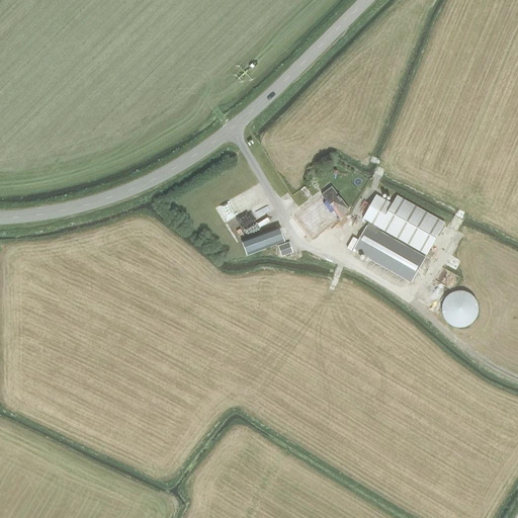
[(293,216),(307,233),(308,233),(313,240),(349,211),(331,188),(322,195),(322,194),(293,216)]
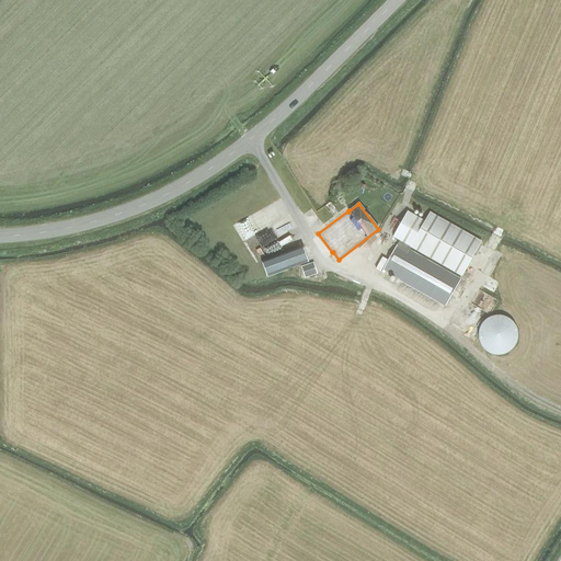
[(398,245),(409,252),(410,248),(461,277),(481,242),(431,213),(425,222),(408,212),(393,238),(400,241),(398,245)]
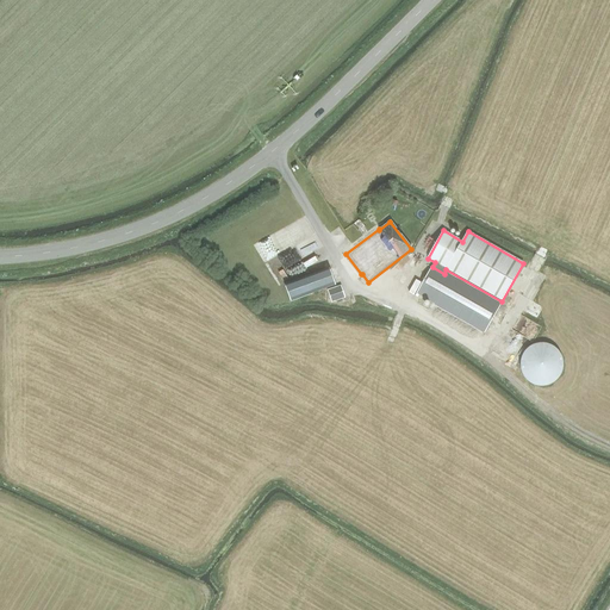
[(499,305),(433,267),(417,294),(484,332),(499,305)]
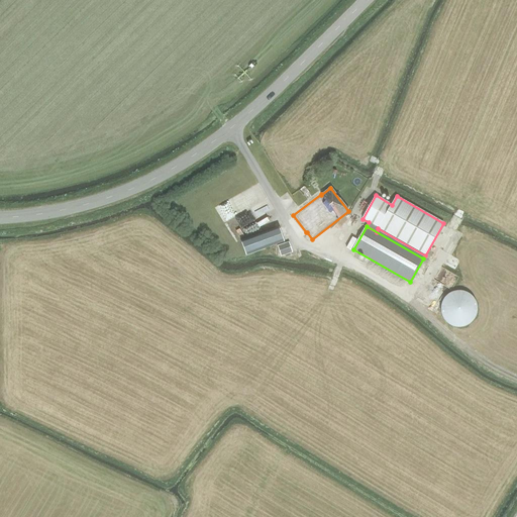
[(240,241),(245,255),(285,241),(280,227),(240,241)]
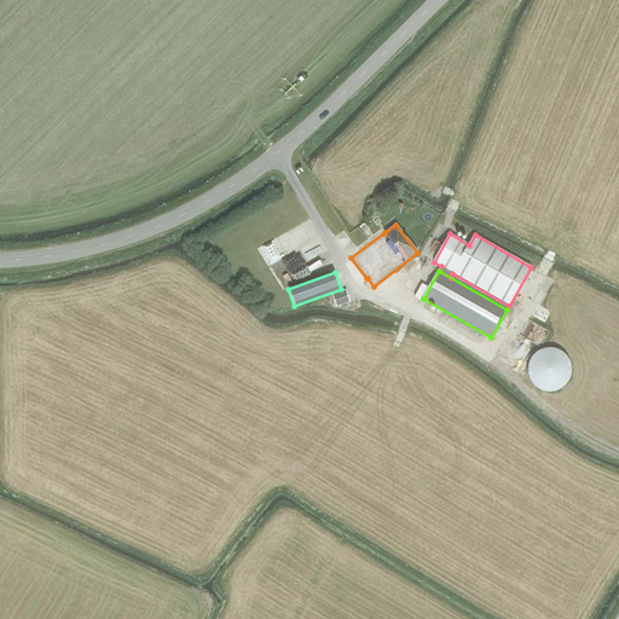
[(346,290),(331,295),(336,307),(341,305),(342,310),(351,306),(346,290)]
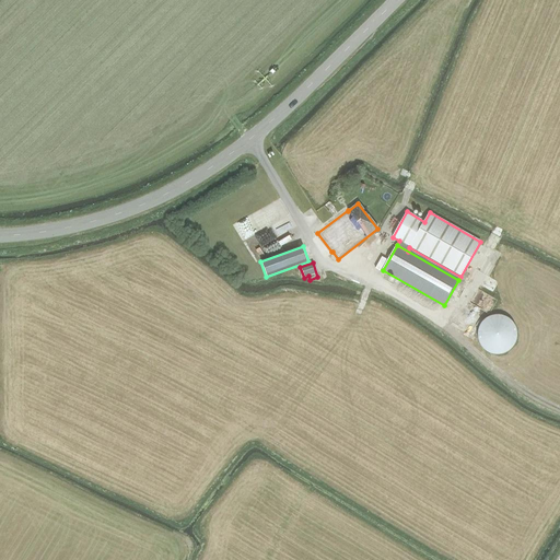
[(494,354),(497,354),(499,354),(501,354),(502,354),(504,353),(506,352),(508,352),(509,351),(511,350),(512,348),(513,347),(514,346),(515,343),(515,341),(516,340),(516,338),(516,336),(516,335),(516,333),(516,330),(516,329),(515,327),(514,326),(513,324),(512,323),(511,322),(510,319),(509,318),(506,317),(505,317),(503,316),(501,316),(500,315),(497,315),(496,315),(493,315),(491,316),(490,316),(488,317),(487,318),(485,319),(483,321),(482,322),(481,324),(480,325),(479,327),(478,328),(478,330),(477,331),(477,334),(477,336),(477,337),(478,339),(478,341),(479,342),(479,345),(480,346),(481,348),(482,349),(485,350),(486,351),(487,352),(489,353),(491,353),(492,354),(494,354)]
